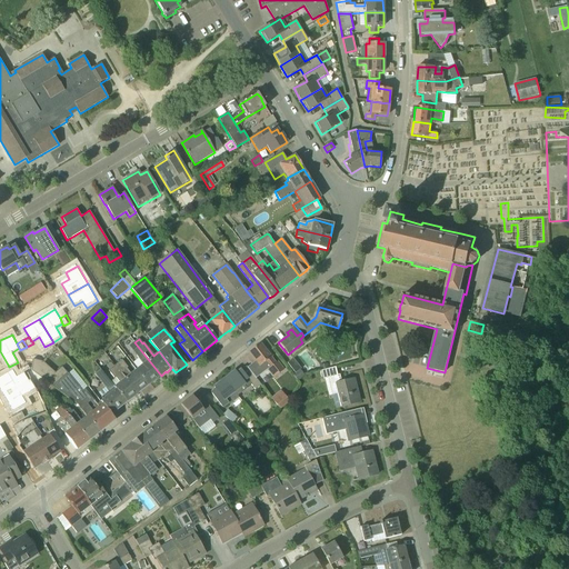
[(60,346),(66,352),(72,347),(67,340),(60,346)]
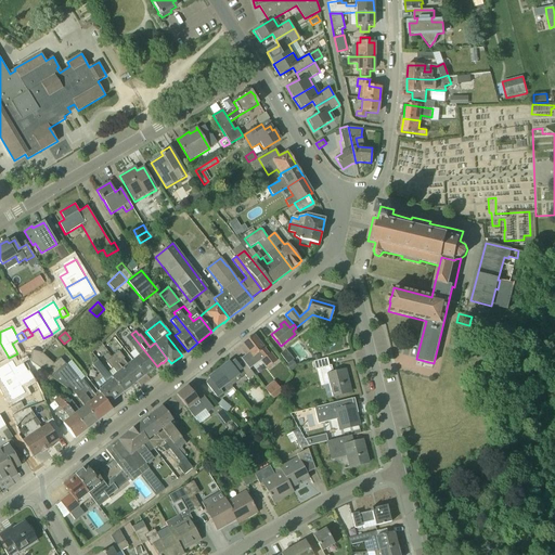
[(145,375),(146,374),(147,375),(152,371),(152,370),(157,366),(131,334),(126,338),(129,343),(139,355),(132,360),(145,375)]
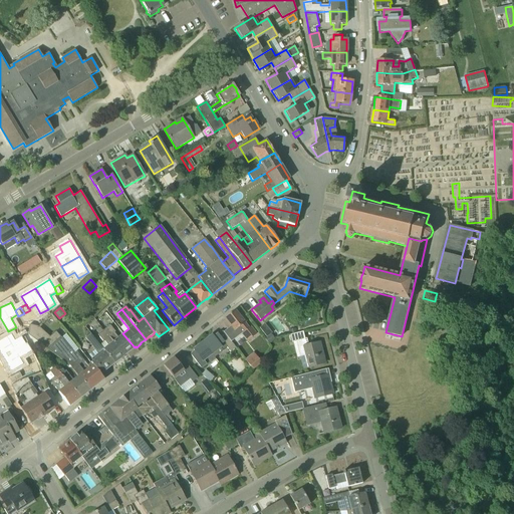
[(235,310),(224,318),(231,326),(223,332),(231,342),(242,333),(248,341),(256,334),(250,327),(249,328),(245,323),(246,322),(242,315),(240,317),(235,310)]
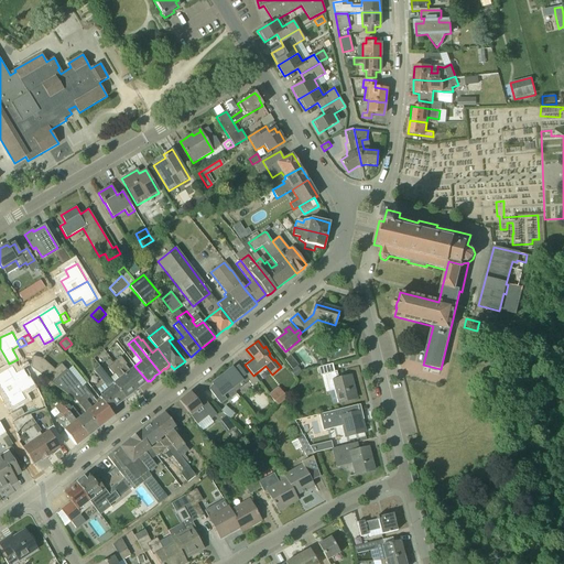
[(98,429),(101,426),(114,416),(110,411),(101,400),(98,402),(84,386),(82,388),(61,364),(54,369),(42,358),(32,356),(31,368),(52,382),(76,400),(80,405),(85,412),(98,429)]
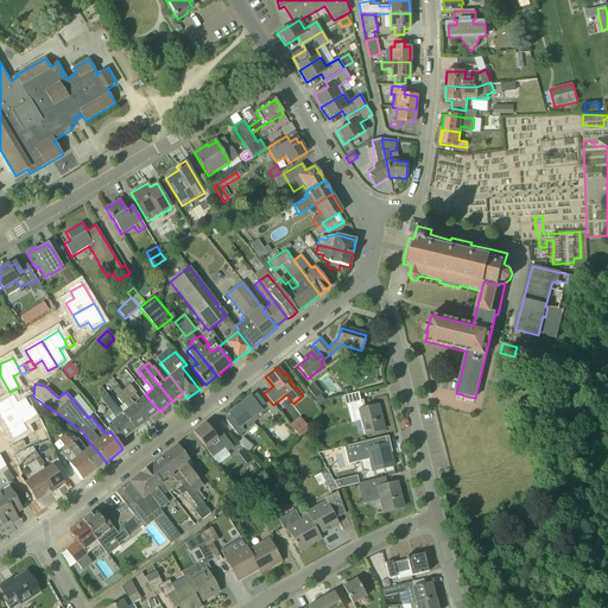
[(147,420),(159,411),(145,394),(139,399),(135,394),(137,393),(130,385),(124,391),(147,420)]
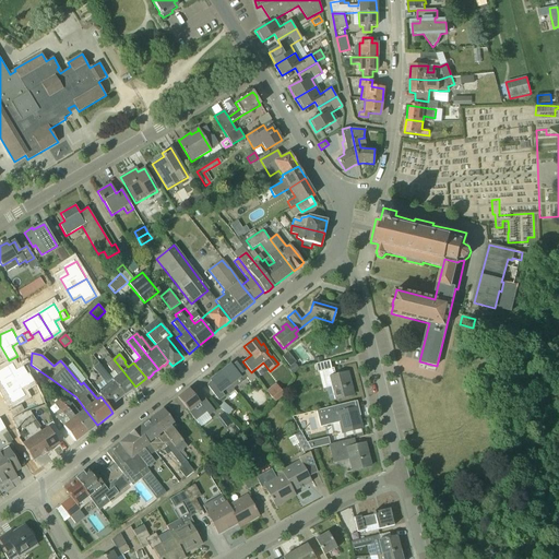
[(123,395),(125,395),(135,387),(114,359),(111,360),(108,356),(104,359),(107,364),(106,365),(111,371),(113,370),(117,376),(111,380),(123,395)]
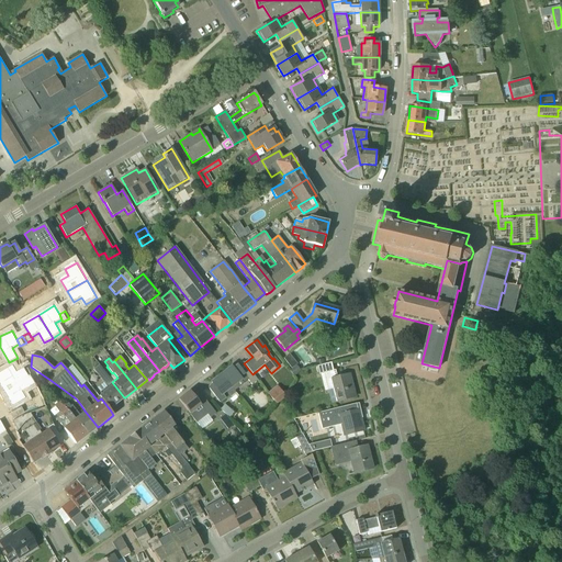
[(0,364),(4,370),(9,368),(11,367),(9,362),(8,360),(0,364)]
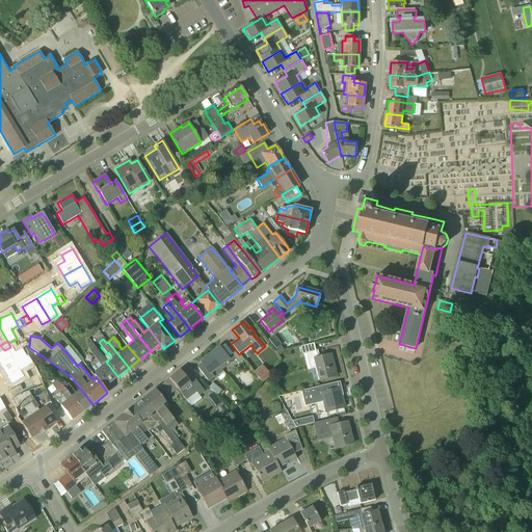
[(318,380),(336,376),(330,354),(319,357),(317,350),(315,351),(314,343),(307,345),(300,347),(302,354),(307,353),(311,370),(315,369),(318,380)]
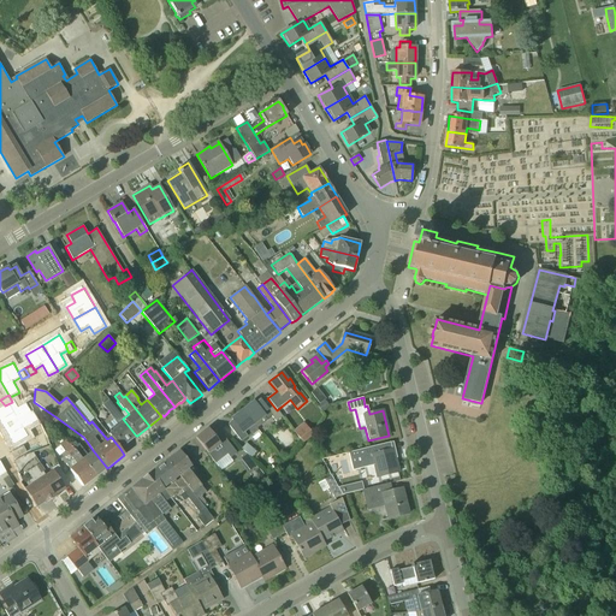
[(111,437),(120,449),(136,436),(123,419),(108,400),(102,406),(117,425),(110,430),(111,432),(108,434),(111,437)]
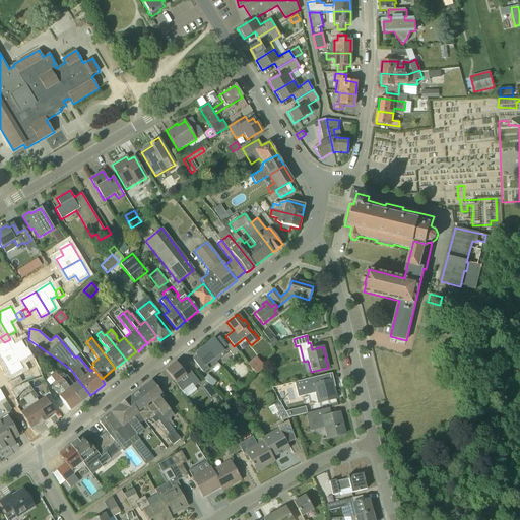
[(272,348),(278,343),(274,337),(268,342),(272,348)]
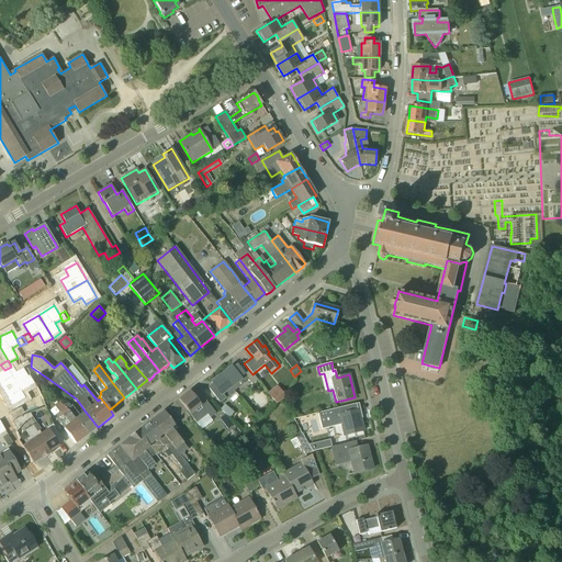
[(231,367),(222,374),(232,388),(235,392),(244,384),(243,383),(248,380),(251,385),(257,381),(248,369),(243,373),(237,366),(233,369),(231,367)]
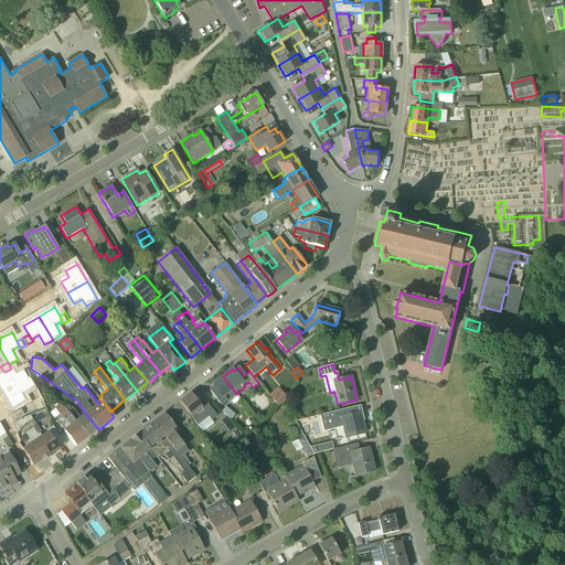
[(4,372),(0,374),(0,385),(4,393),(28,380),(22,371),(12,376),(9,370),(4,372)]
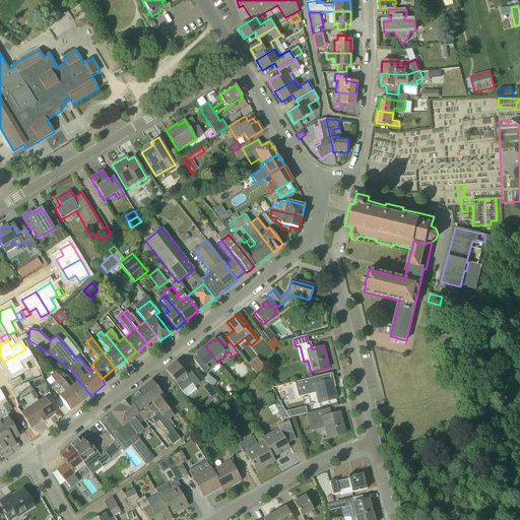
[(207,369),(205,366),(214,359),(205,346),(195,353),(197,356),(193,360),(203,372),(207,369)]
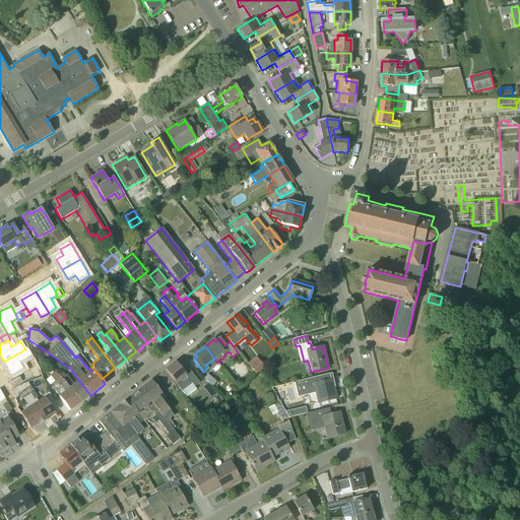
[(4,362),(12,376),(20,371),(24,369),(20,363),(29,356),(25,349),(4,362)]
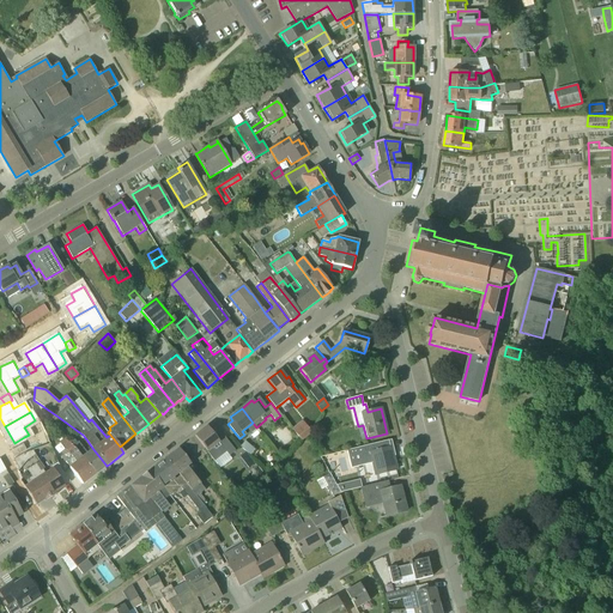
[(311,432),(305,425),(295,434),(301,441),(311,432)]
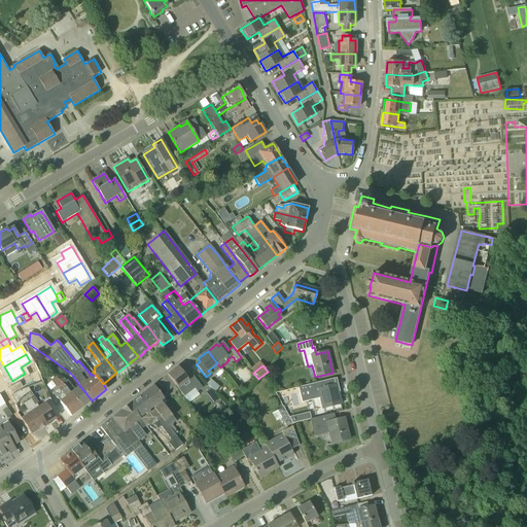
[(202,388),(191,375),(187,379),(178,366),(176,369),(175,369),(173,370),(172,372),(167,375),(175,386),(184,397),(195,389),(197,392),(202,388)]
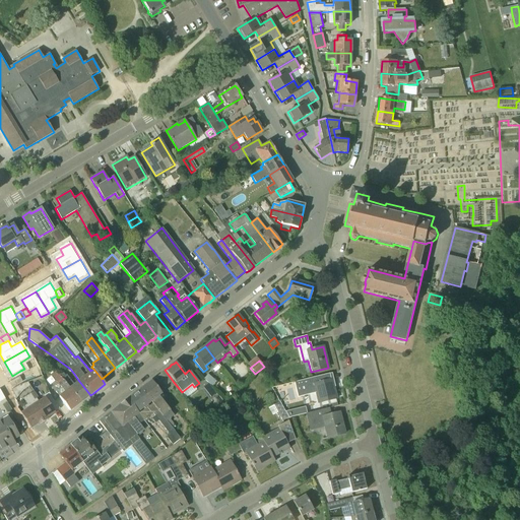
[(24,369),(20,371),(23,377),(29,373),(26,368),(24,369)]
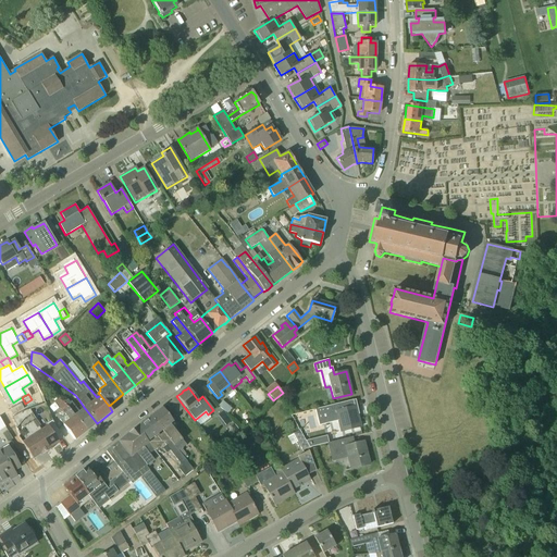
[(176,396),(165,405),(174,416),(185,408),(176,396)]
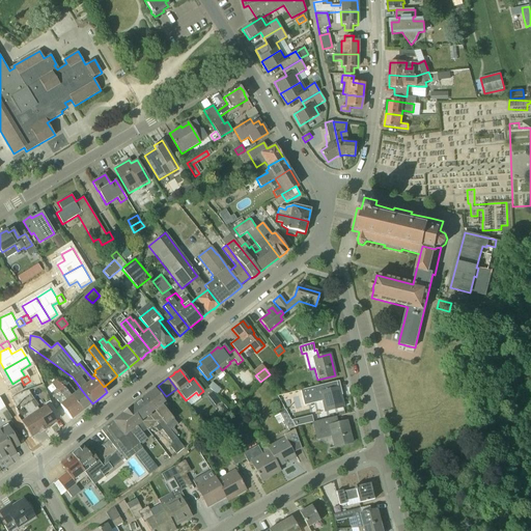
[(55,399),(59,404),(72,420),(82,411),(71,396),(60,383),(57,379),(52,383),(60,394),(55,399)]
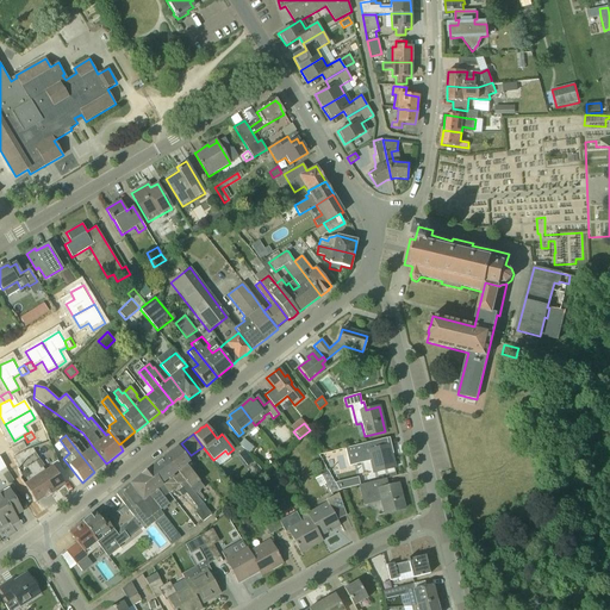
[(94,472),(98,471),(106,464),(92,446),(87,450),(78,440),(76,441),(73,436),(69,440),(81,455),(94,472)]
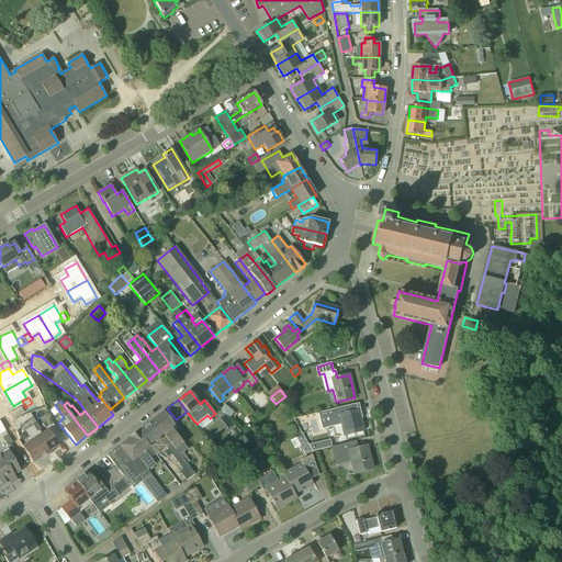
[(229,418),(234,413),(225,405),(220,411),(229,418)]
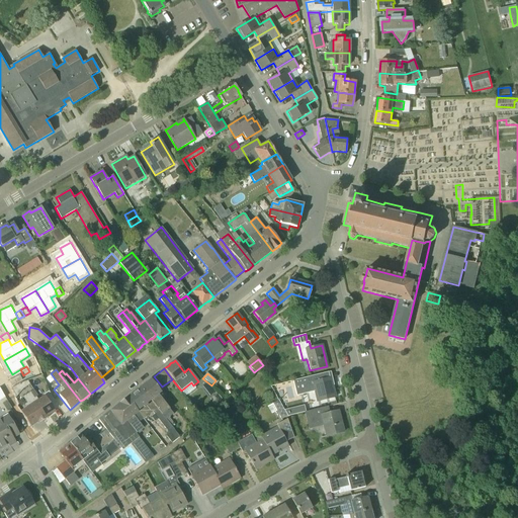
[(335,398),(330,377),(316,381),(315,375),(292,381),(296,397),(314,392),(317,402),(335,398)]
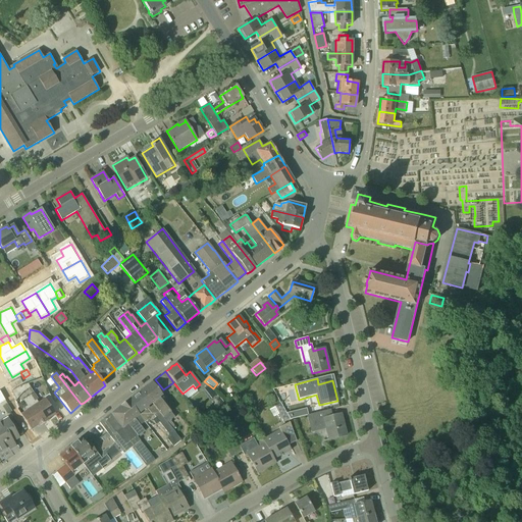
[(142,390),(163,418),(167,423),(170,420),(175,417),(170,412),(159,398),(162,396),(152,382),(150,383),(149,383),(148,384),(147,385),(142,390)]
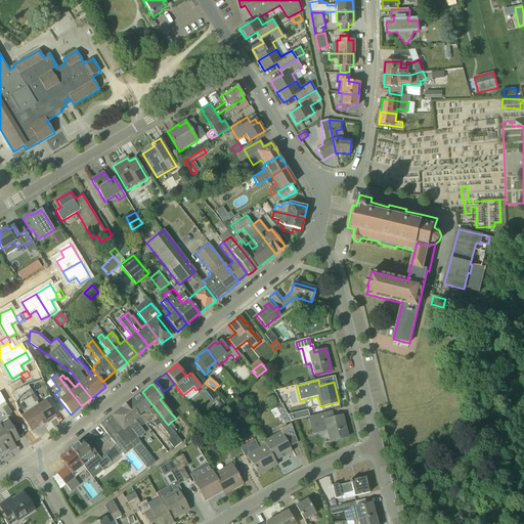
[(29,386),(28,385),(19,388),(19,389),(24,394),(31,389),(29,386)]
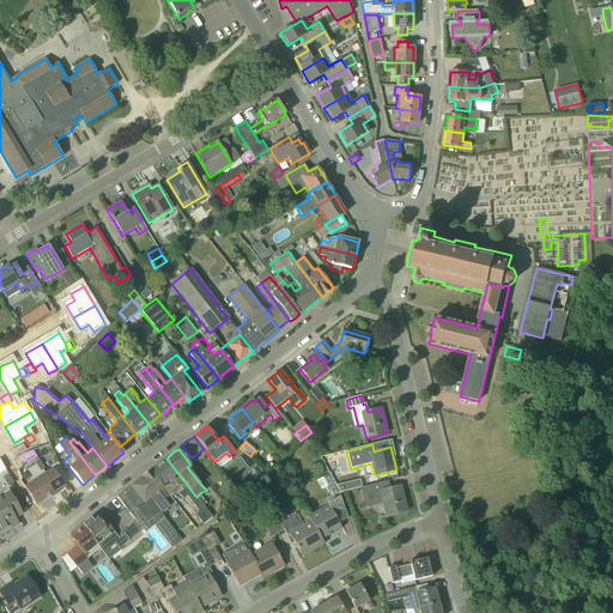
[(237,459),(242,465),(250,459),(246,453),(237,459)]
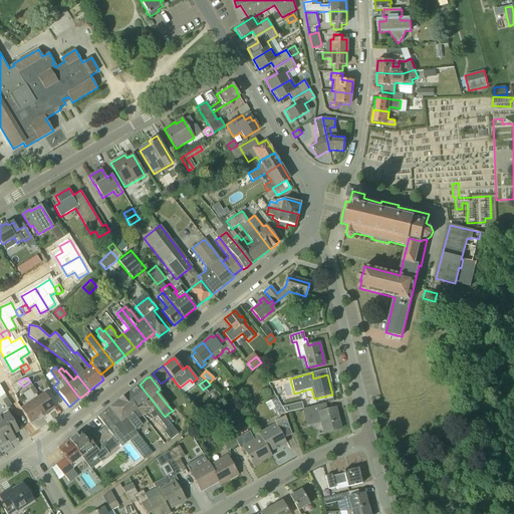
[(140,384),(134,389),(125,395),(143,416),(152,409),(168,430),(165,433),(171,440),(179,434),(171,425),(165,417),(161,412),(140,384)]
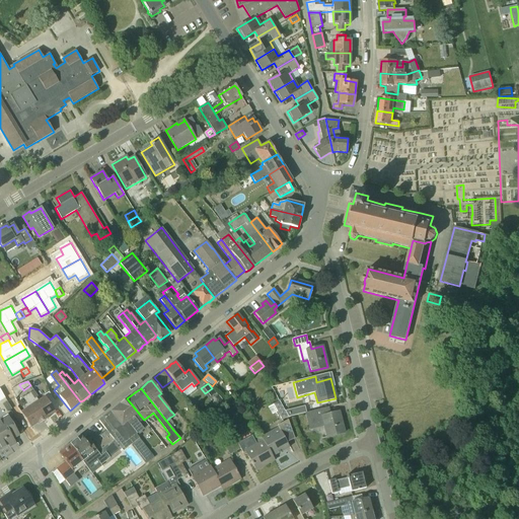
[(34,398),(30,392),(26,394),(44,422),(48,419),(47,417),(54,412),(48,402),(54,399),(49,391),(43,394),(45,397),(39,400),(35,397),(34,398)]
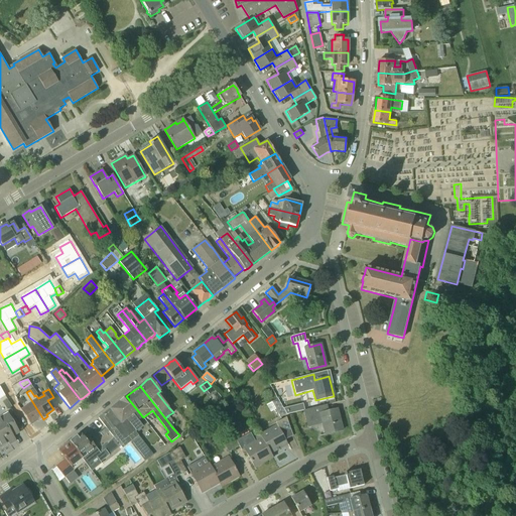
[(38,422),(43,419),(26,392),(22,395),(26,401),(24,402),(27,405),(21,409),(30,424),(37,420),(38,422)]
